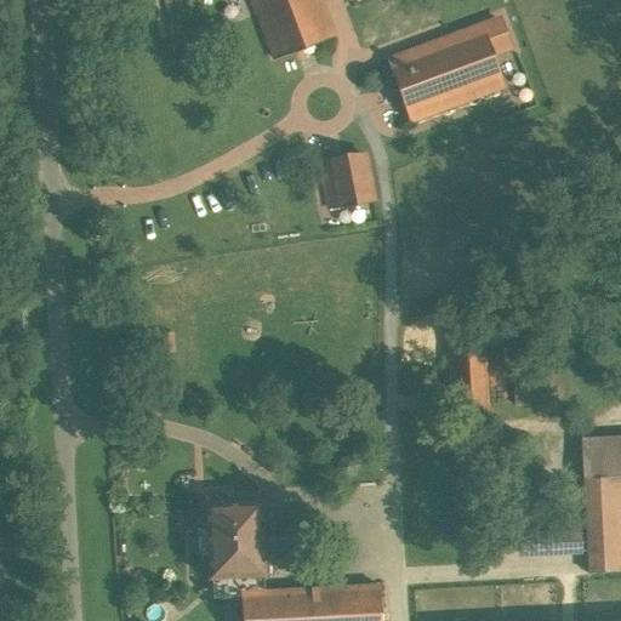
[(320,0),(248,0),(274,60),(335,36),(320,0)]
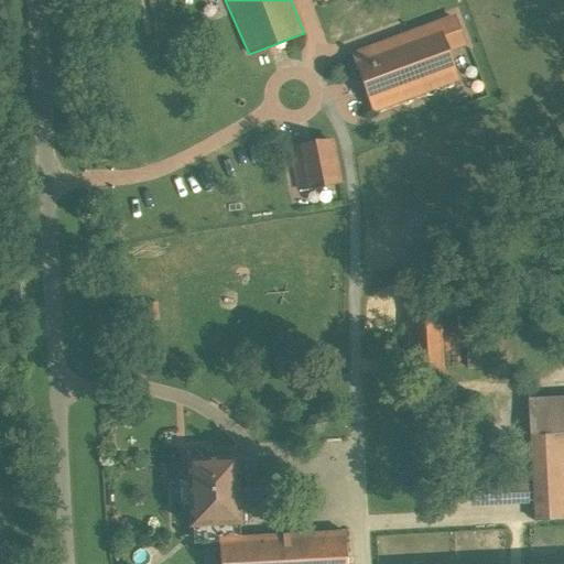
[(453,18),(356,53),(377,111),(457,82),(446,51),(463,44),(453,18)]
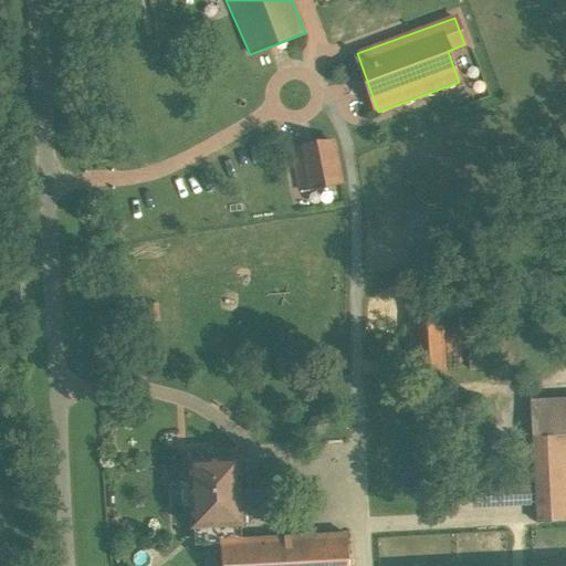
[(333,140),(291,150),(300,190),(342,181),(333,140)]
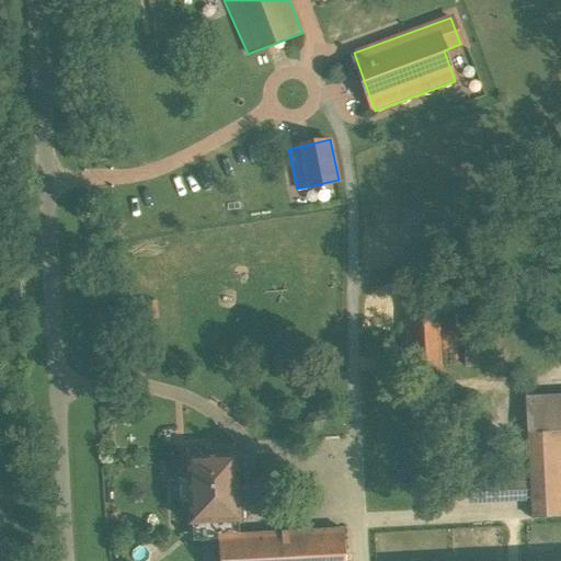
[(438,309),(403,311),(405,371),(442,370),(438,309)]
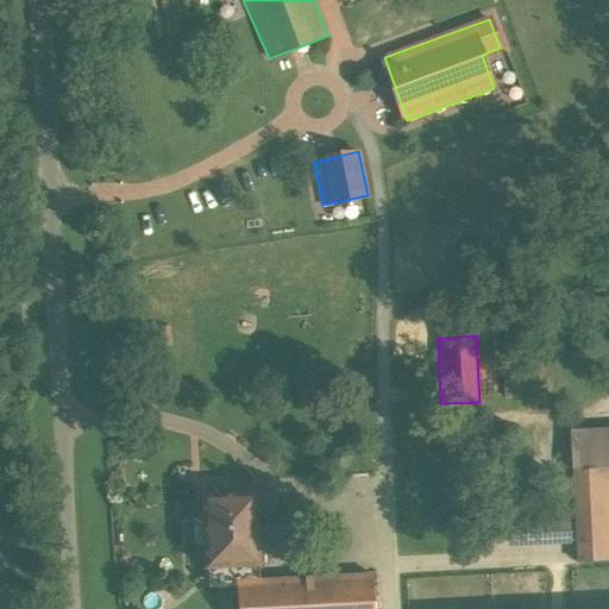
[(608,431),(571,433),(577,562),(608,559),(608,431)]
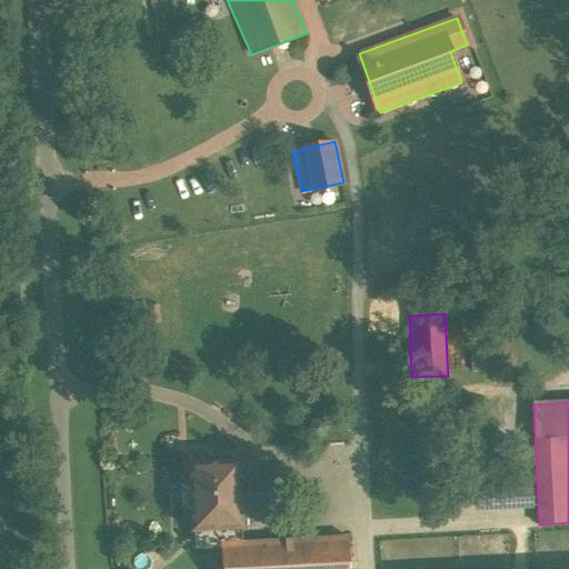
[(221,529),(242,528),(239,461),(189,465),(192,530),(221,529)]
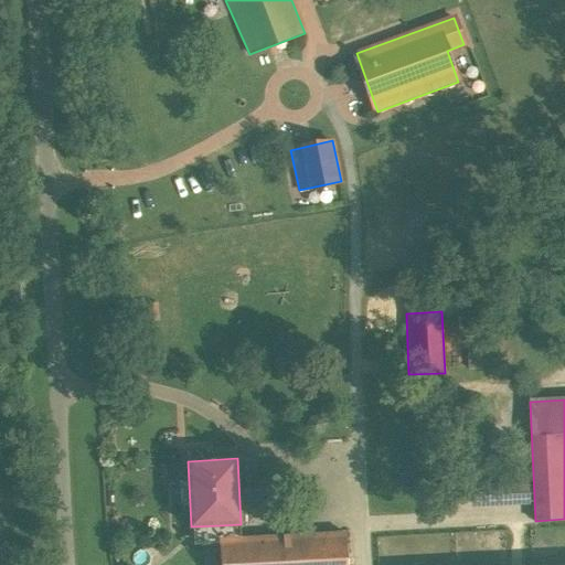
[(241,537),(241,524),(220,525),(221,564),(345,564),(344,532),(241,537)]
